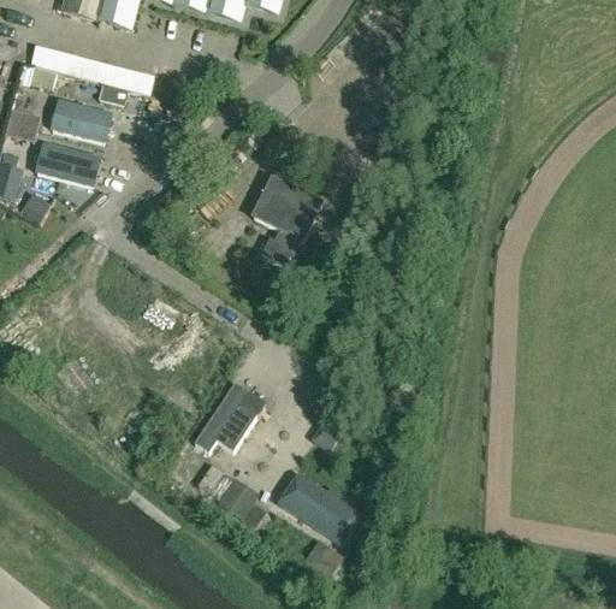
[(64,0),(63,9),(131,27),(137,0),(207,0),(205,10),(241,19),(246,3),(261,7),(262,0),(64,0)]
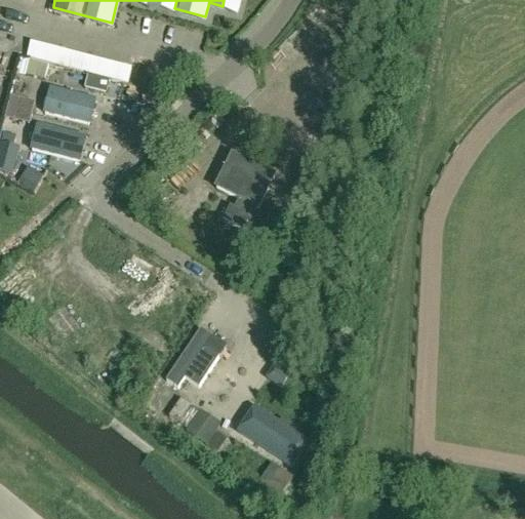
[(26,72),(45,77),(49,63),(30,57),(26,72)]
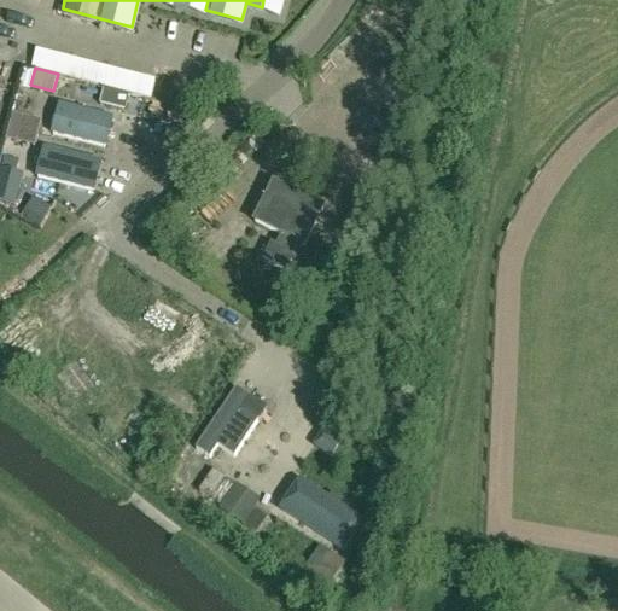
[(114,109),(50,93),(45,112),(109,127),(114,109)]
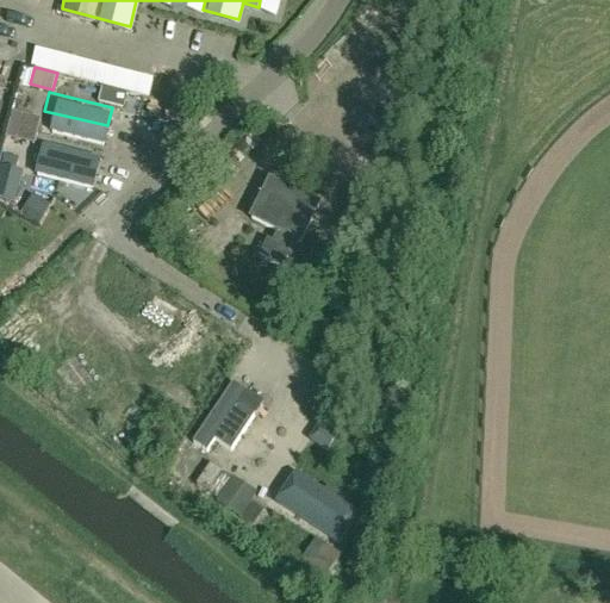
[(33,141),(41,114),(26,111),(13,107),(6,134),(19,137),(33,141)]
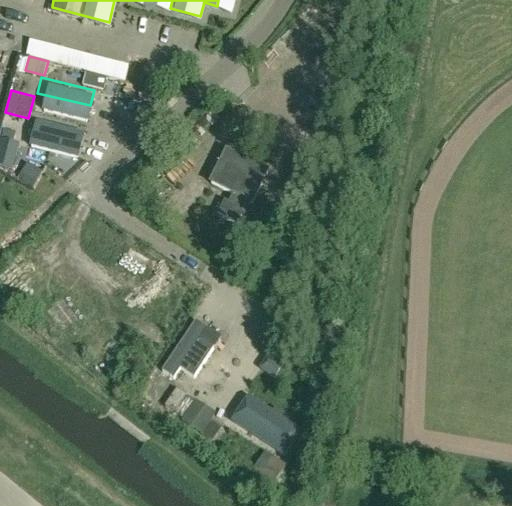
[(35,130),(30,149),(75,161),(80,142),(35,130)]
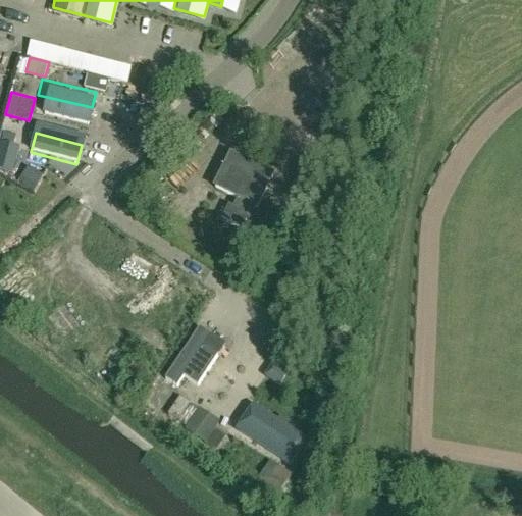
[(0,138),(0,165),(8,168),(15,143),(0,138)]
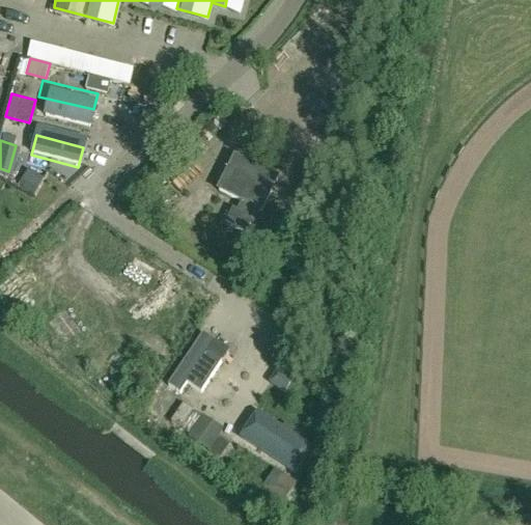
[(258,212),(277,173),(234,153),(218,187),(241,197),(236,206),(232,204),(225,219),(262,237),(271,218),(258,212)]
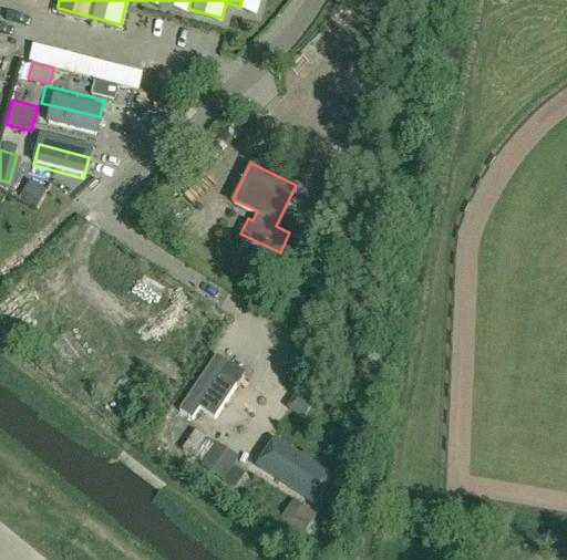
[(205,417),(209,410),(227,421),(250,384),(235,373),(241,363),(226,352),(189,406),(205,417)]
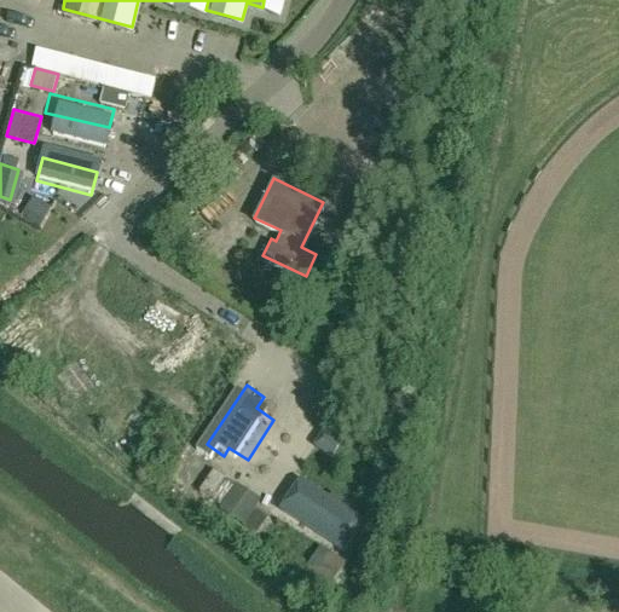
[(333,452),(342,439),(325,427),(316,440),(333,452)]
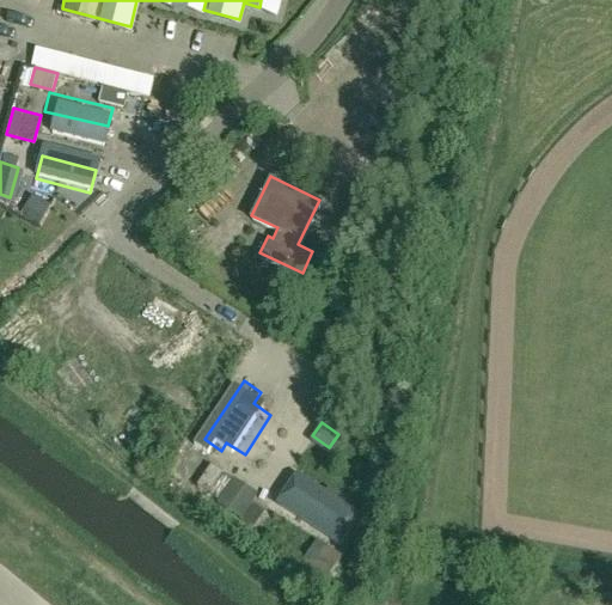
[(208,489),(222,470),(210,462),(197,482),(208,489)]
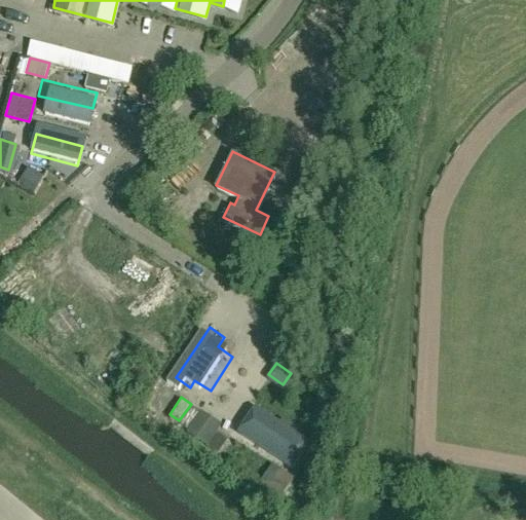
[(267,405),(250,432),(304,466),(321,440),(267,405)]
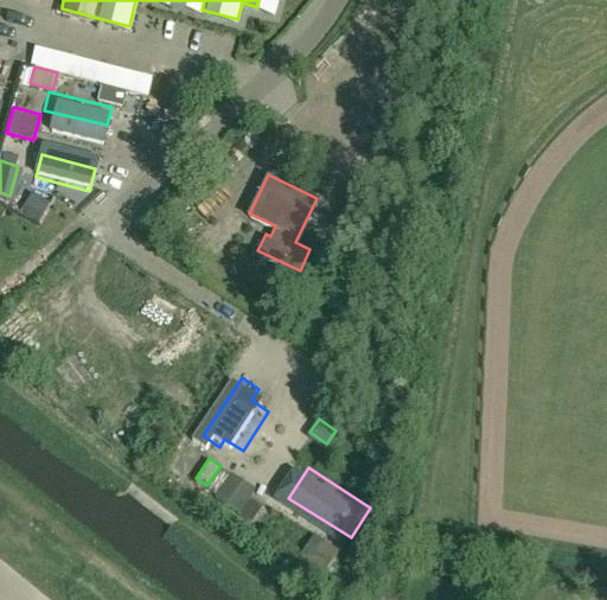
[(238,510),(254,486),(232,471),(216,495),(238,510)]
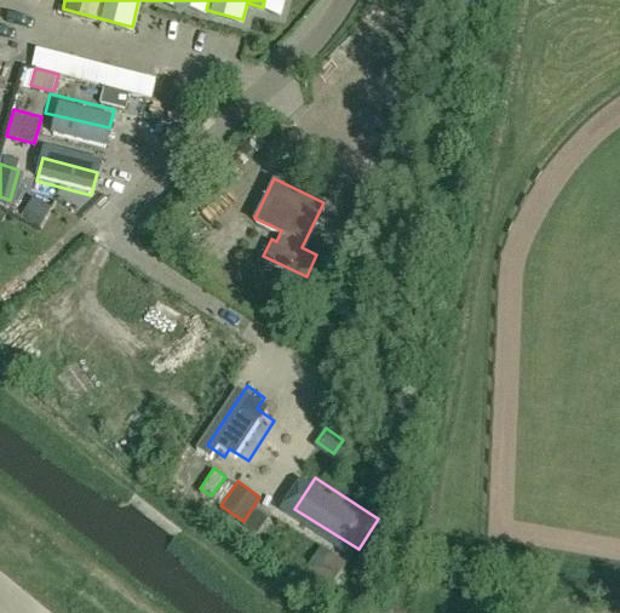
[(331,583),(345,560),(321,544),(306,567),(331,583)]
